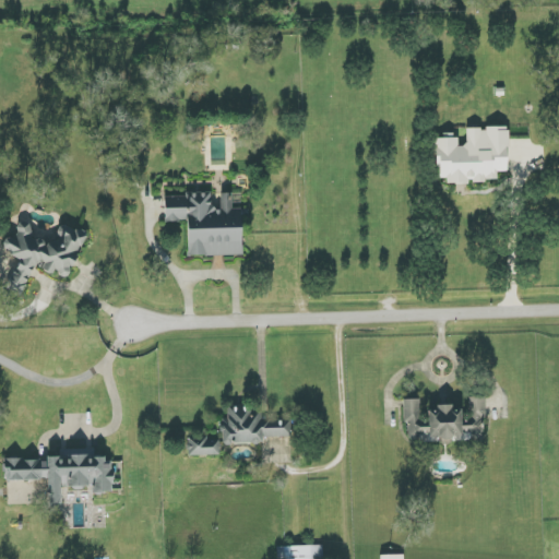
[(437,139),(437,182),(470,182),(470,181),(497,181),(498,171),(508,171),(508,129),(463,128),(463,139),(437,139)]
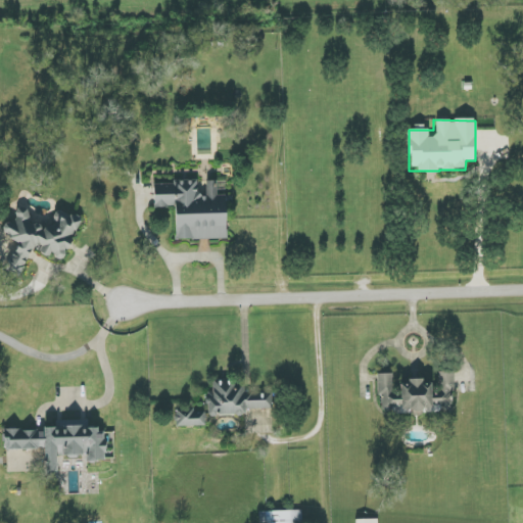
[(227,239),(226,195),(217,195),(217,182),(206,182),(206,195),(198,195),(198,182),(154,182),(154,207),(175,207),(176,240),(227,239)]
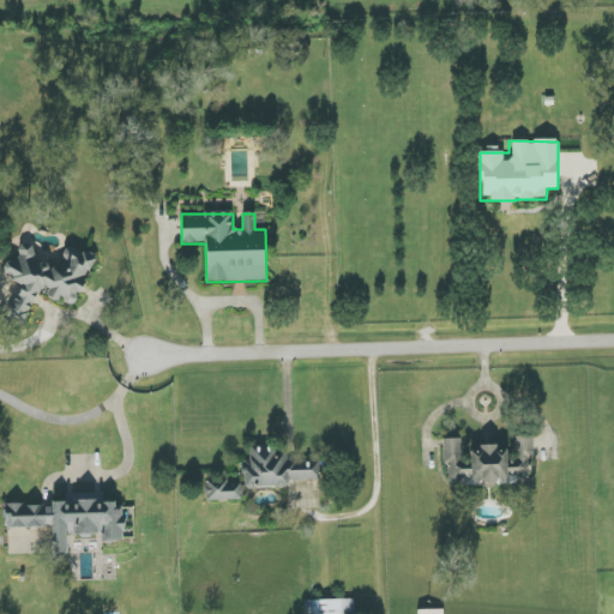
[(95,258),(67,247),(59,269),(32,258),(36,250),(18,242),(5,276),(20,282),(6,318),(24,325),(37,292),(59,300),(76,306),(95,258)]
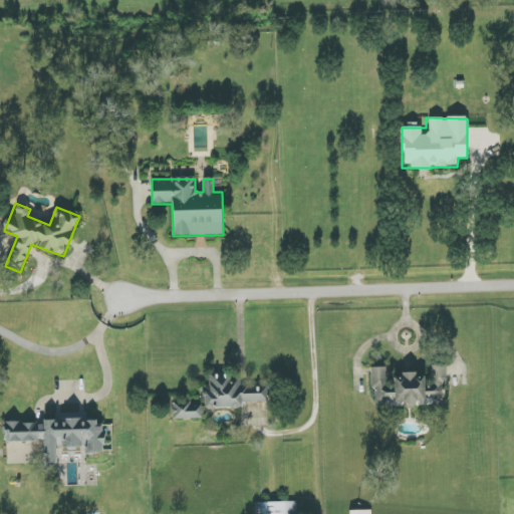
[(375,406),(416,406),(416,400),(435,400),(435,403),(445,403),(445,365),(428,365),(428,375),(394,374),(394,392),(387,392),(387,367),(371,367),(370,390),(375,390),(375,406)]
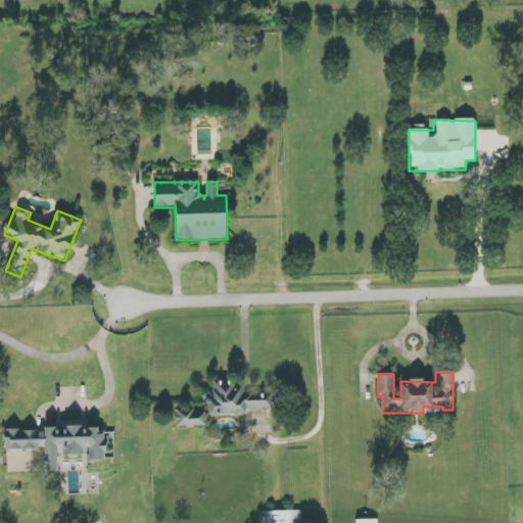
[(273,409),(272,393),(244,393),(244,381),(212,381),(212,391),(207,391),(207,416),(245,415),(245,409),(273,409)]
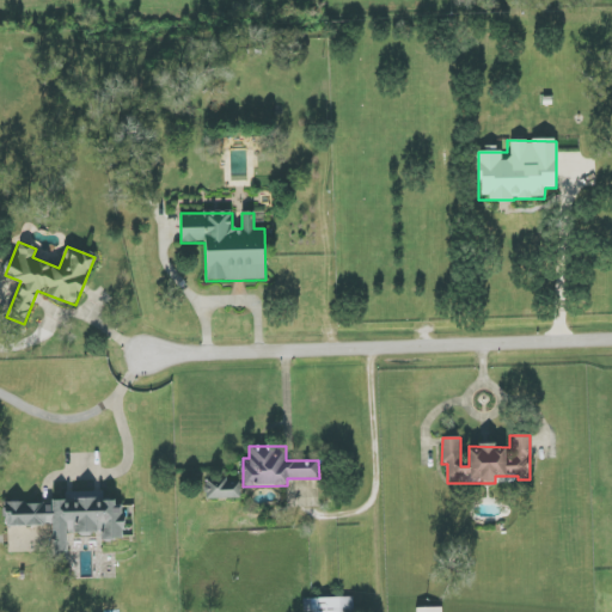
[(240,499),(240,481),(204,481),(204,499),(240,499)]
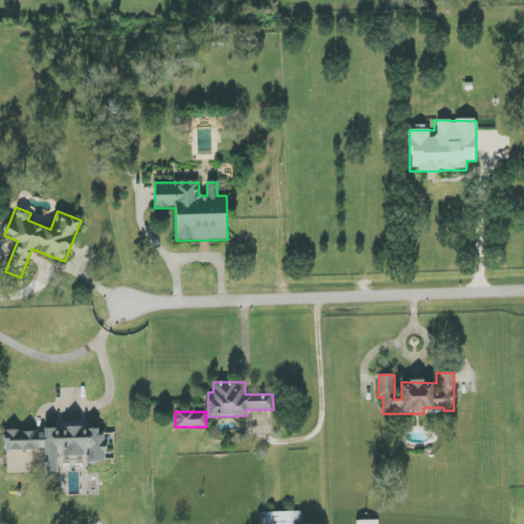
[(4,431),(4,450),(44,450),(44,472),(57,472),(57,456),(87,456),(87,462),(105,462),(105,431),(87,431),(87,422),(56,422),(56,428),(44,428),(44,431),(4,431)]
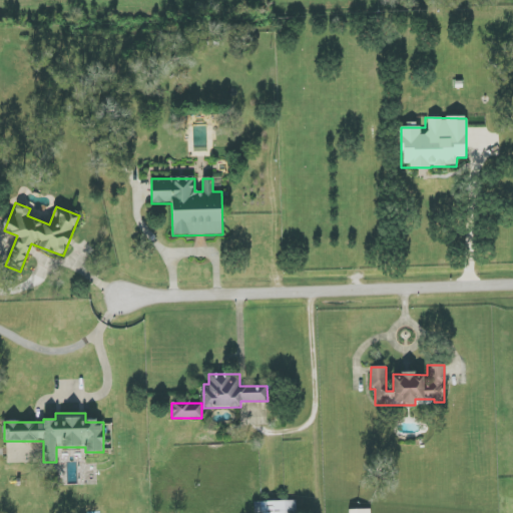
[(254,502),(254,512),(263,512),(288,512),(289,512),(297,512),(296,501),(254,502)]
